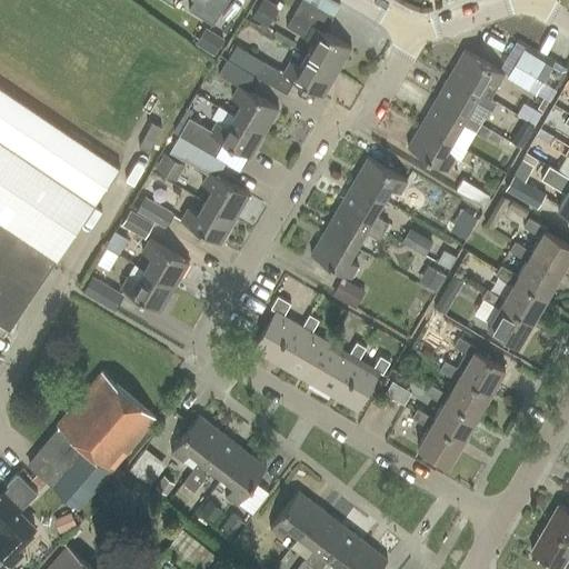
[(195,0),(189,10),(213,26),(229,0),(195,0)]
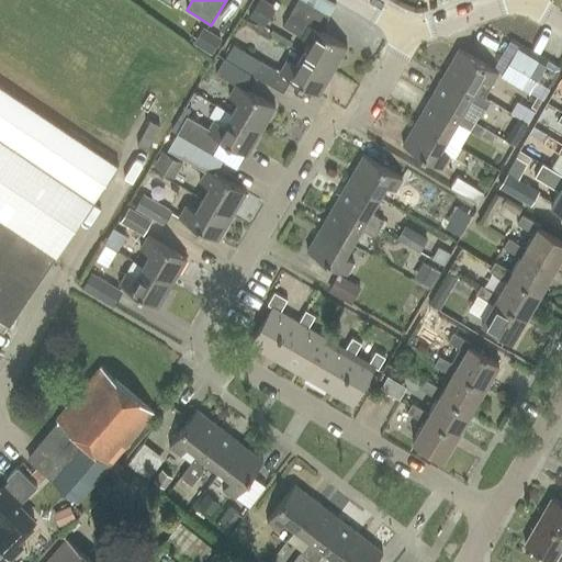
[(310,42),(303,54),(333,71),(347,46),(321,32),(329,17),(300,0),(298,0),(283,26),(310,42)]
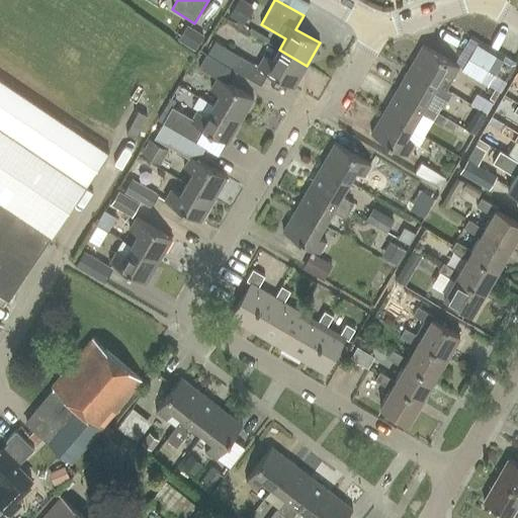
[(239,1),(231,14),(242,21),(250,8),(239,1)]
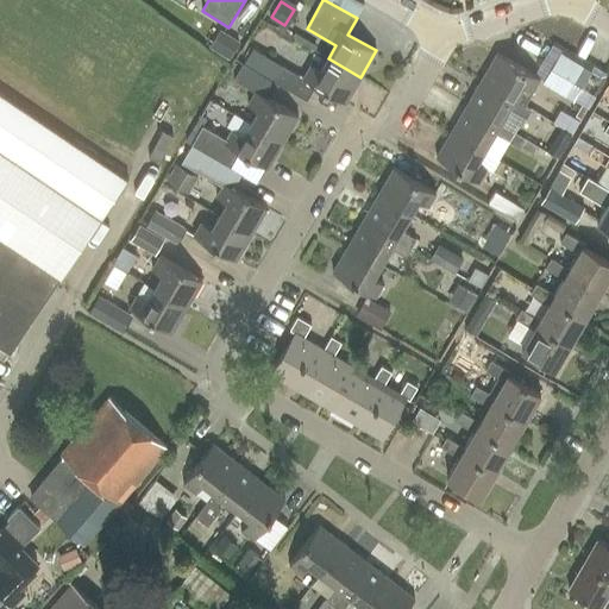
[(224,33),(214,49),(230,58),(239,43),(224,33)]
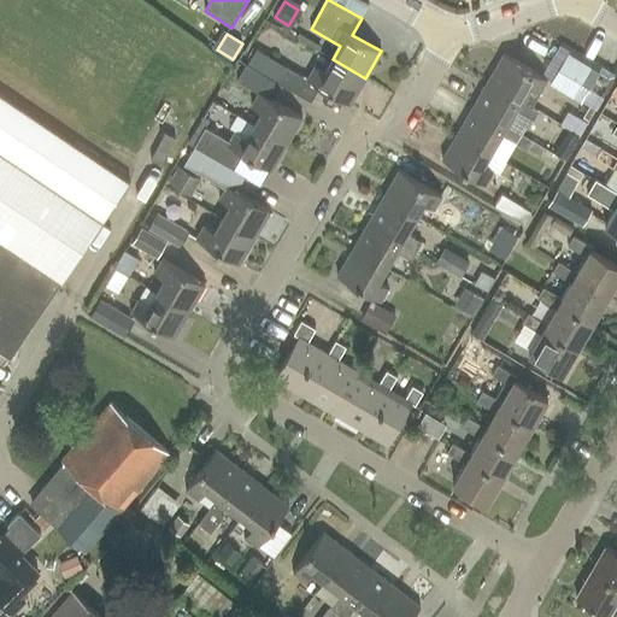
[(263,74),(271,59),(257,50),(248,65),(263,74)]
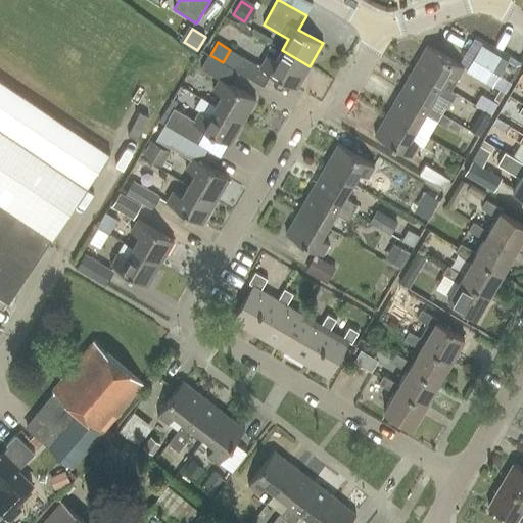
[(414,68),(441,85),(450,90),(464,67),(427,46),(414,68)]
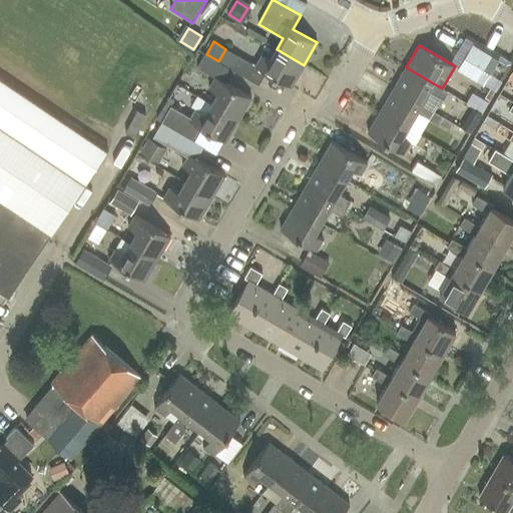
[(504,65),(473,47),(460,69),(491,87),(504,65)]
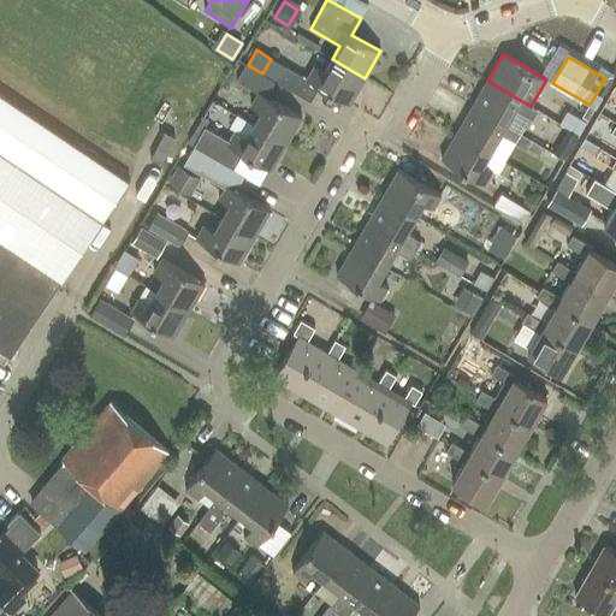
[(350,105),(365,78),(332,59),(325,72),(314,66),(307,80),(286,67),(278,82),(312,101),(320,87),(350,105)]
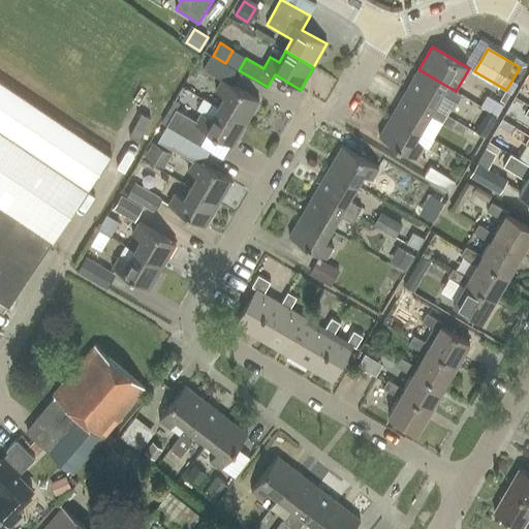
[(218,106),(246,123),(259,100),(235,86),(242,73),(238,71),(211,56),(204,69),(222,80),(216,91),(224,96),(218,106)]
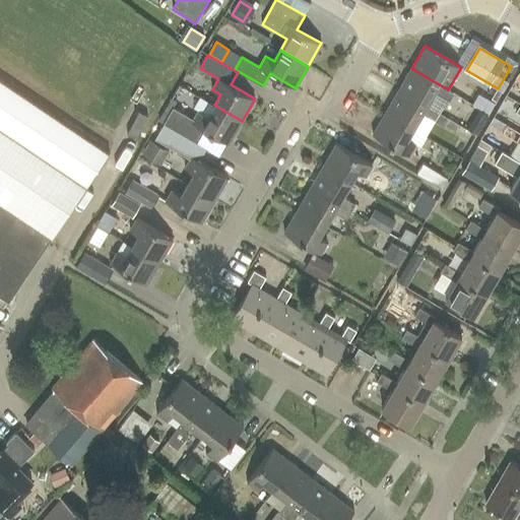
[(439,84),(411,68),(399,89),(439,114),(444,107),(431,99),(439,84)]
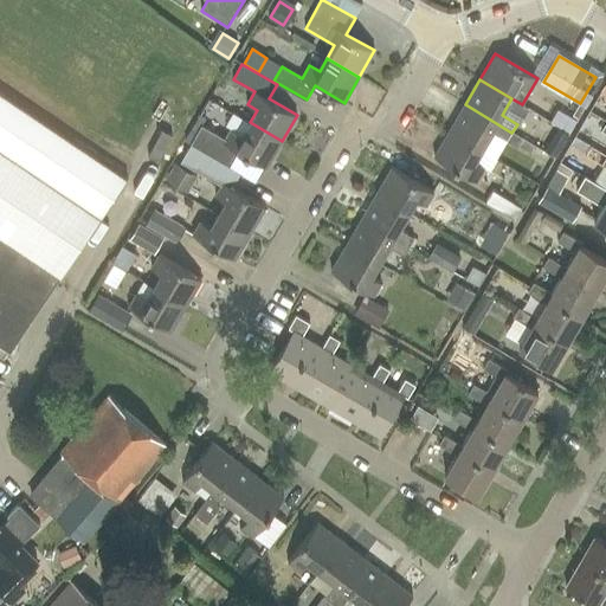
[(0,345),(11,352),(128,179),(0,92),(0,345)]
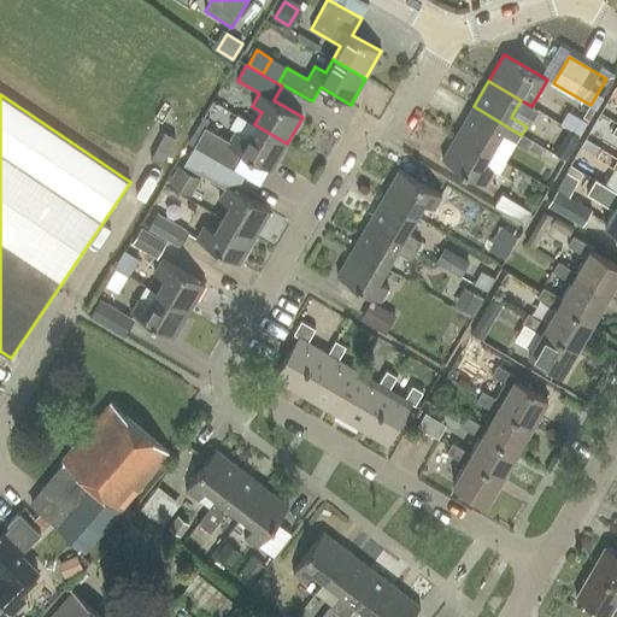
[(521,135),(474,106),(458,133),(491,152),(501,135),(516,144),(521,135)]
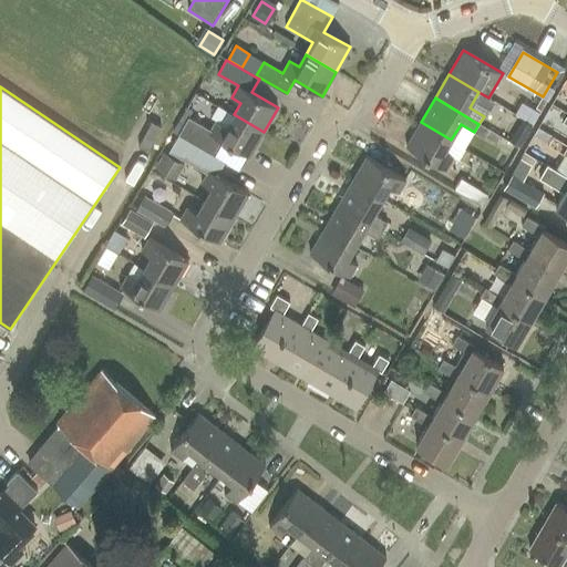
[(249,157),(264,132),(234,114),(226,126),(217,121),(212,131),(188,117),(178,134),(215,156),(223,142),(249,157)]
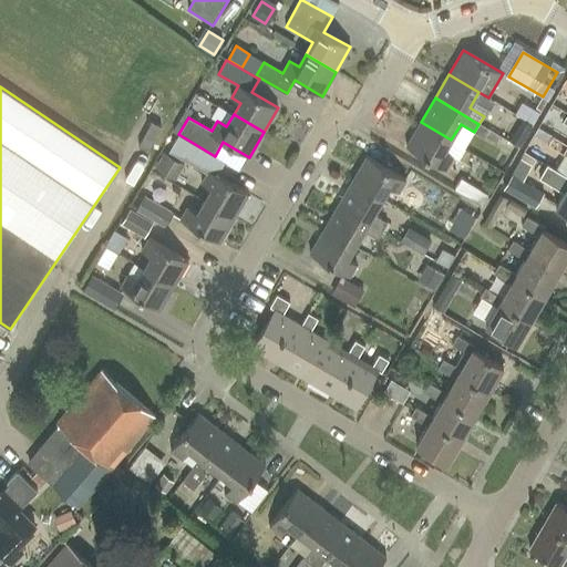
[(444,152),(451,140),(421,122),(406,146),(446,169),(453,157),(444,152)]
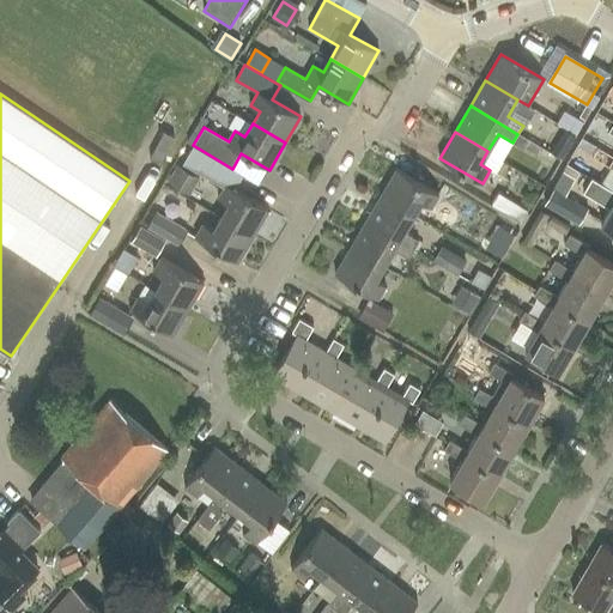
[(558,132),(553,147),(572,153),(577,137),(558,132)]
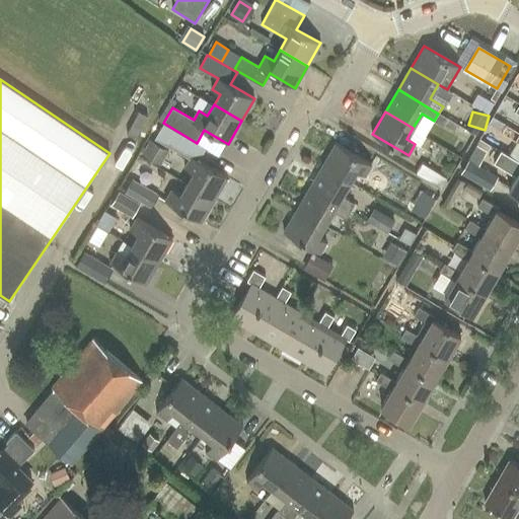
[(158,126),(143,152),(161,163),(176,137),(158,126)]
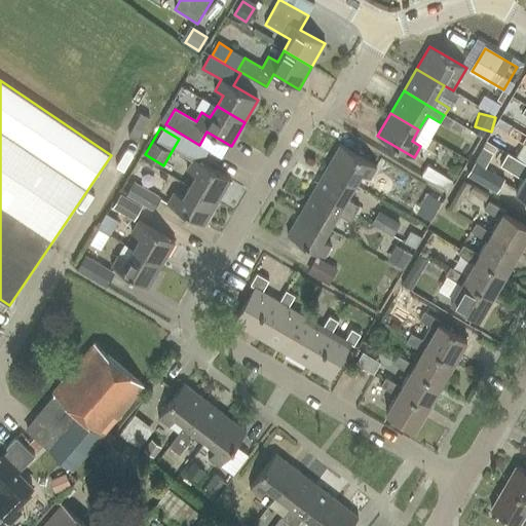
[(326,170),(353,186),(362,173),(370,178),(377,166),(340,145),(326,170)]
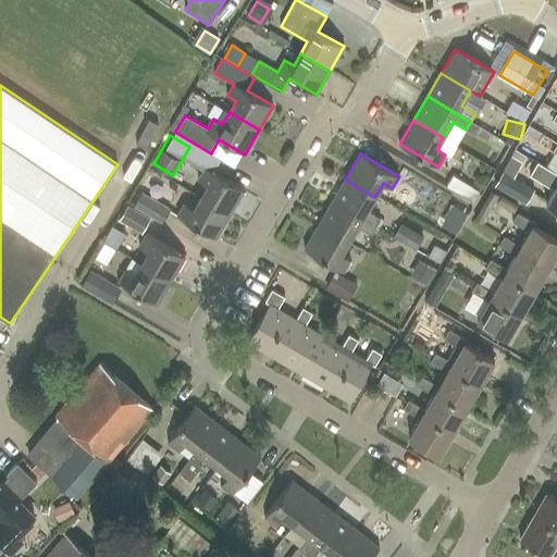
[(556,172),(537,161),(530,174),(554,188),(546,203),(556,209),(556,172)]
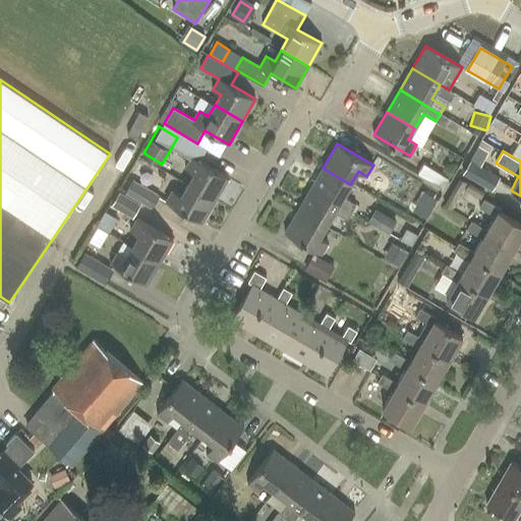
[(187,184),(216,200),(228,178),(192,157),(185,168),(194,173),(187,184)]
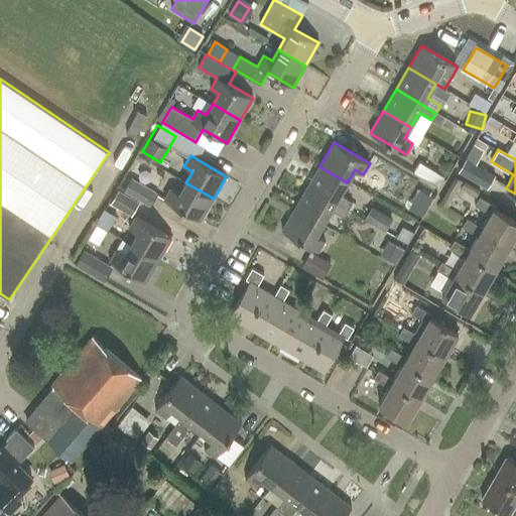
[(466,159),(459,171),(488,187),(495,175),(466,159)]
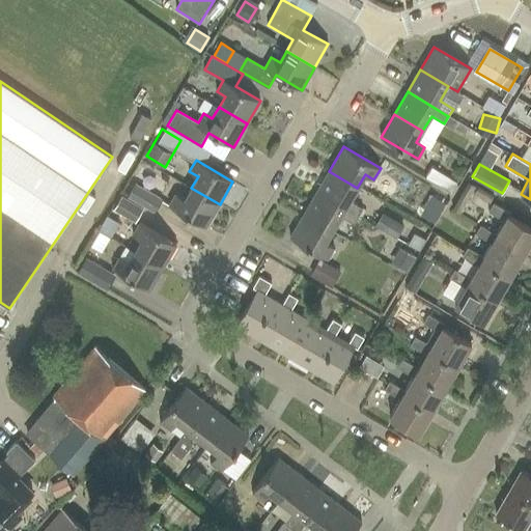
[(450,192),(456,183),(431,167),(425,177),(450,192)]
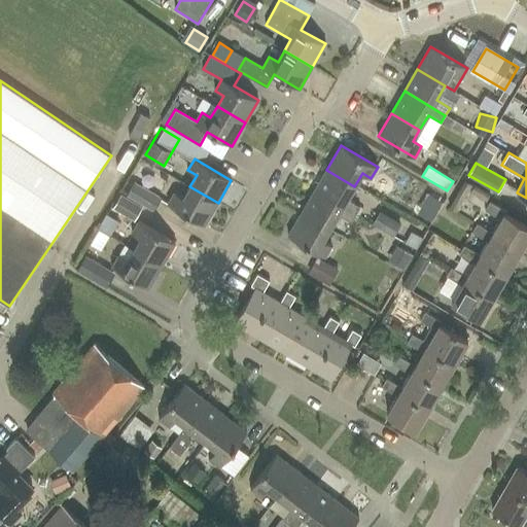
[(326,170),(314,190),(355,214),(360,207),(347,199),(354,186),(326,170)]
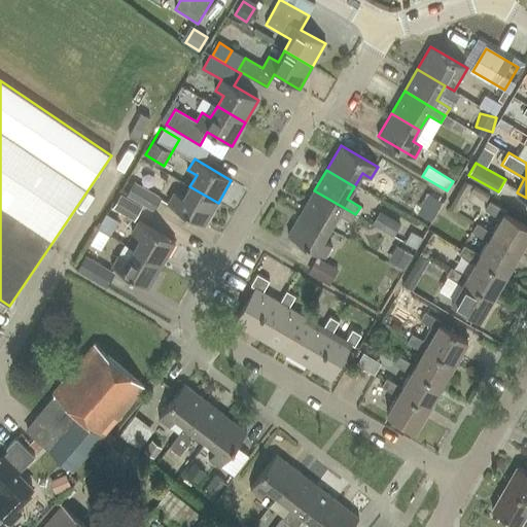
[(456,212),(472,184),(465,180),(449,208),(456,212)]
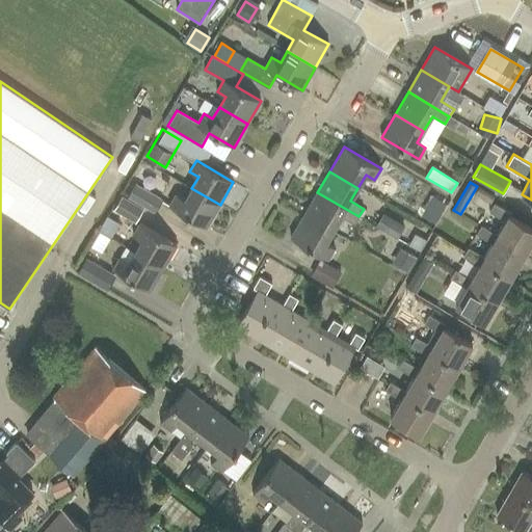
[(128,197),(155,213),(162,201),(136,185),(128,197)]
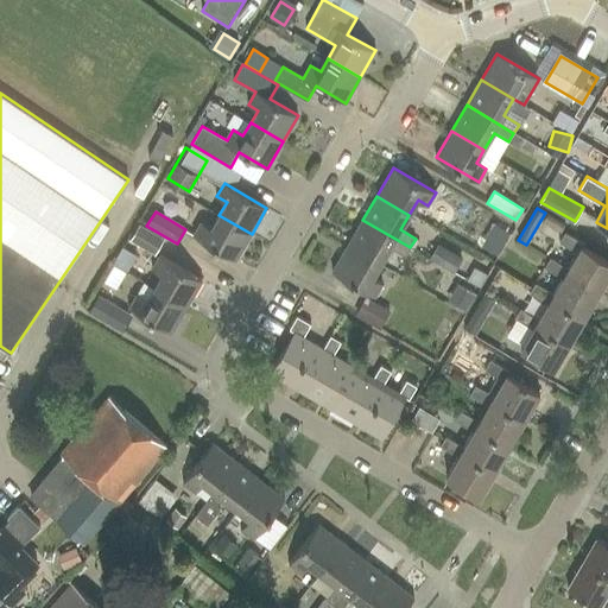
[(236,260),(252,234),(219,215),(211,228),(201,222),(194,235),(236,260)]
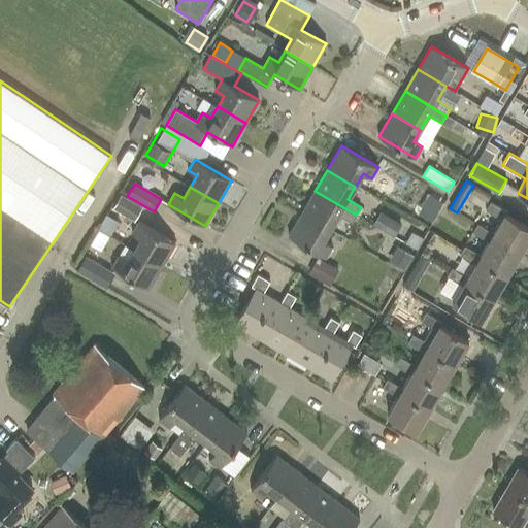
[(315,191),(302,212),(330,229),(338,215),(352,223),(356,215),(315,191)]
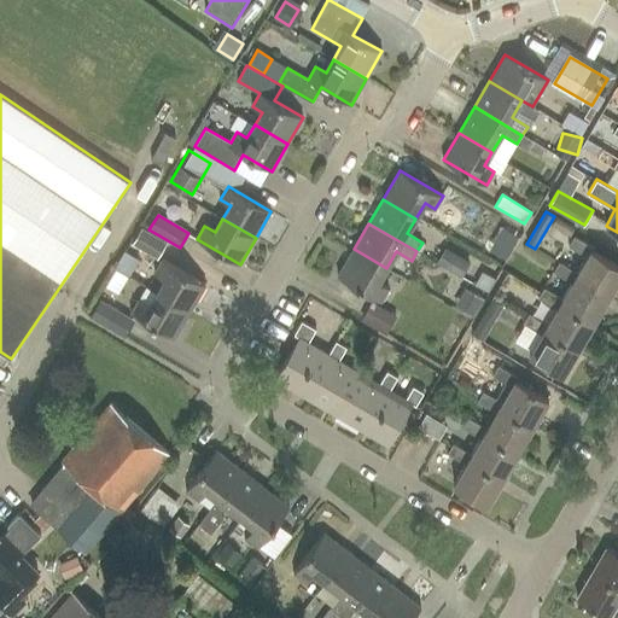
[(133,244),(158,260),(167,244),(143,229),(133,244)]
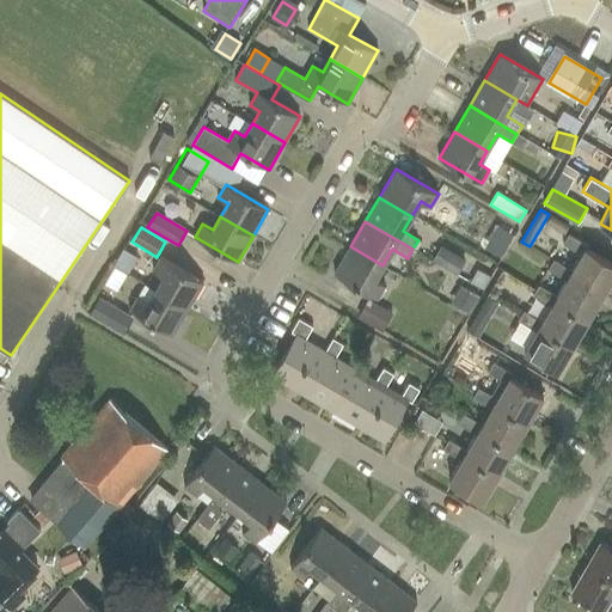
[(570,274),(604,293),(611,277),(611,263),(586,249),(588,245),(569,234),(563,244),(581,255),(573,270),(570,274)]
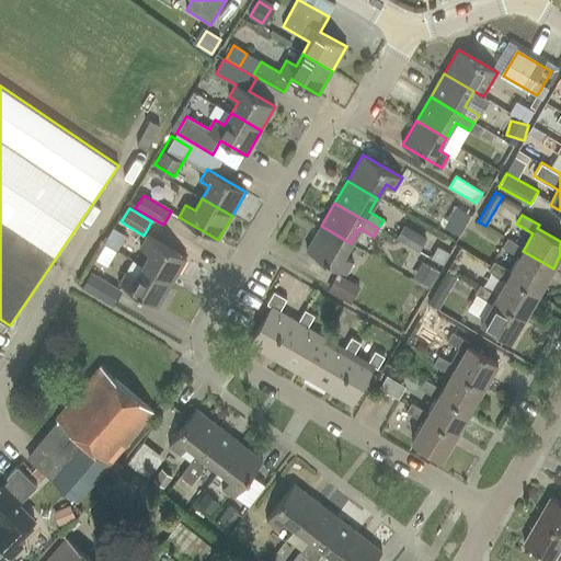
[(427,237),(404,225),(397,238),(420,250),(427,237)]
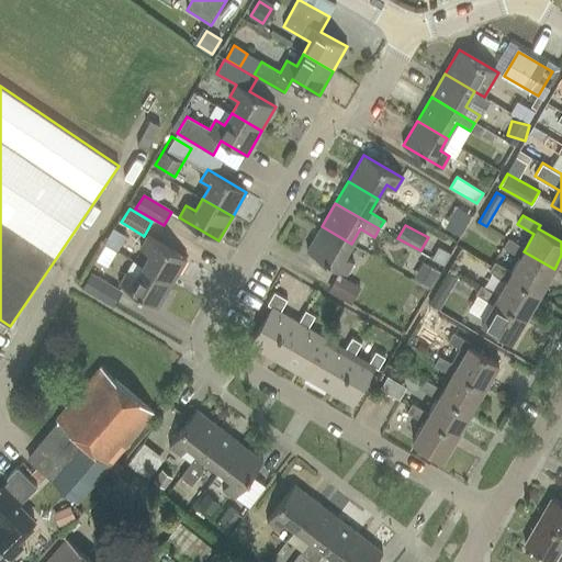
[(345,256),(351,244),(322,226),(307,251),(347,273),(353,261),(345,256)]
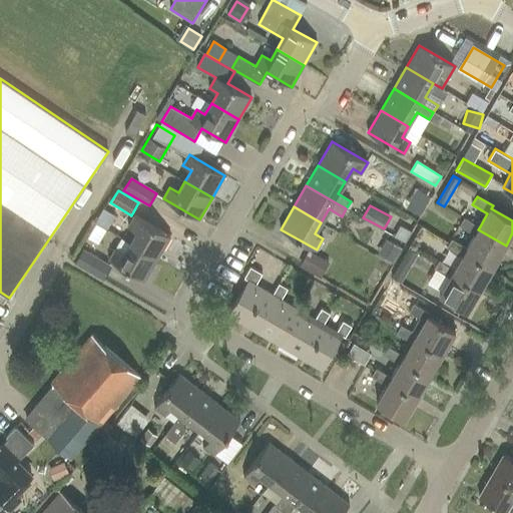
[(136,231),(130,242),(157,259),(170,236),(135,215),(128,226),(136,231)]
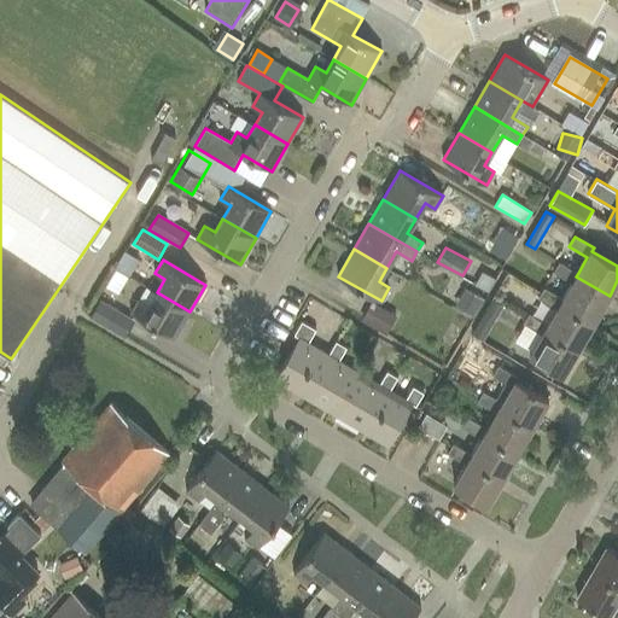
[(594,322),(610,296),(576,277),(578,273),(559,262),(554,272),(572,283),(563,298),(560,303),(594,322)]
